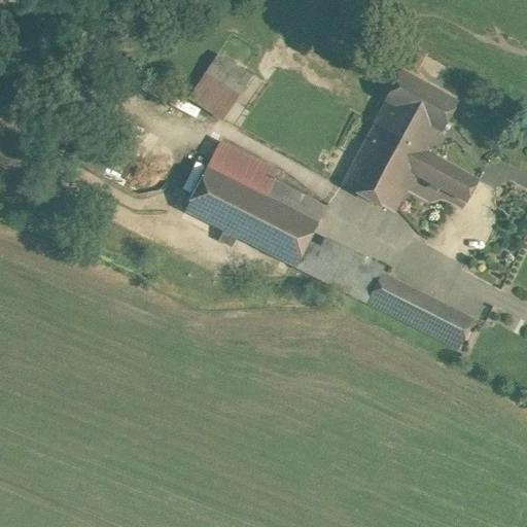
[(426,54),(413,47),(403,65),(416,72),(426,54)]
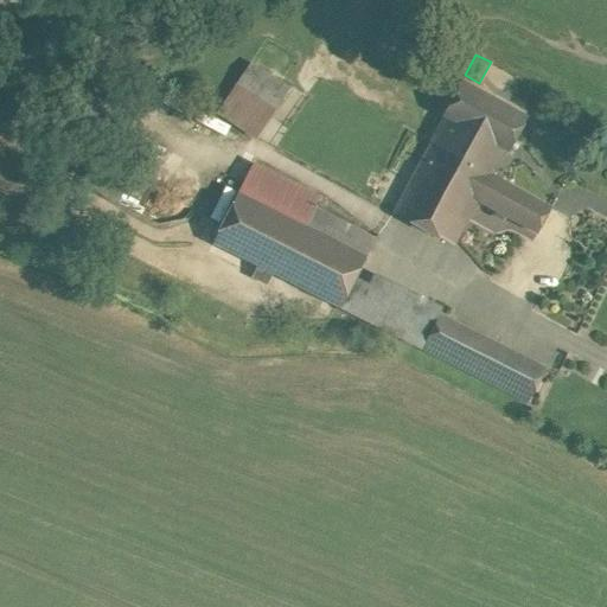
[(288,88),(250,62),(217,112),(256,138),(291,88),(289,87),(288,88)]
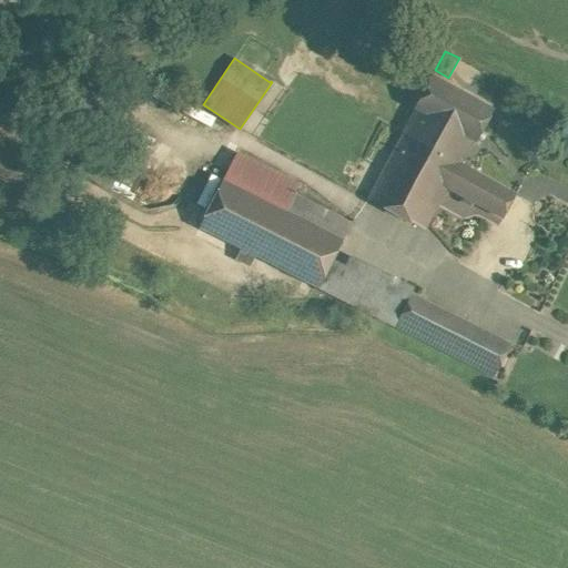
[(417,110),(472,140),(475,141),(492,110),(432,77),(414,108),(417,110)]
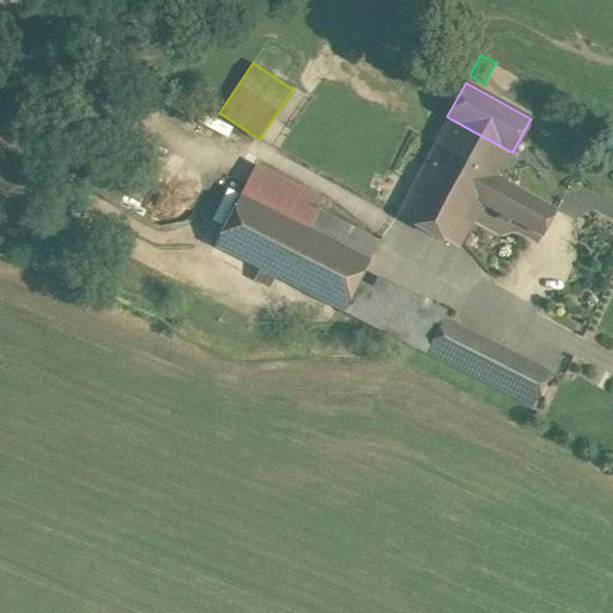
[(509,151),(450,119),(436,144),(496,177),(496,176),(509,151)]
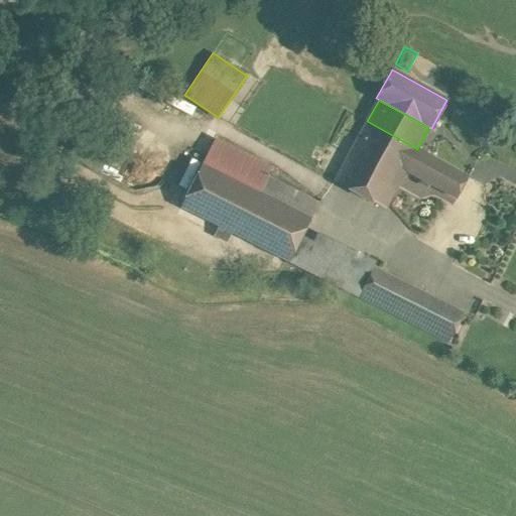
[(417,149),(367,121),(335,181),(385,208),(405,170),(457,199),(468,176),(417,148),(417,149)]
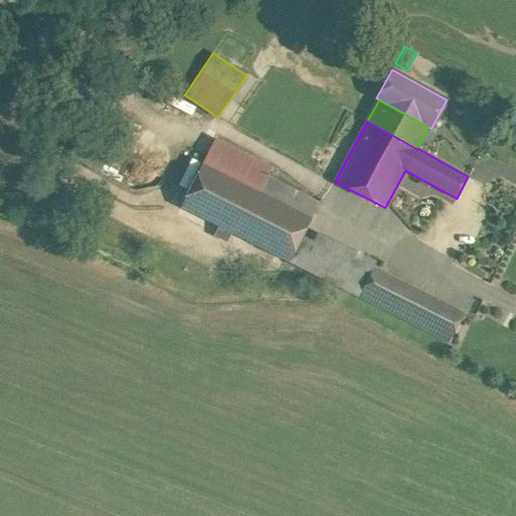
[(271,167),(217,141),(205,164),(259,191),(267,176),(271,167)]
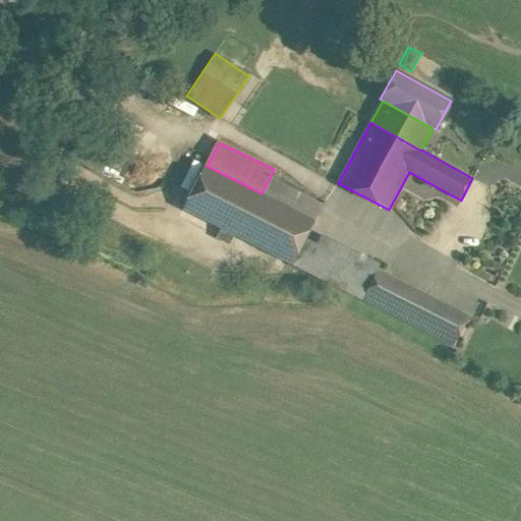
[(207,166),(205,165),(182,209),(291,264),(306,233),(313,220),(262,193),(207,166)]
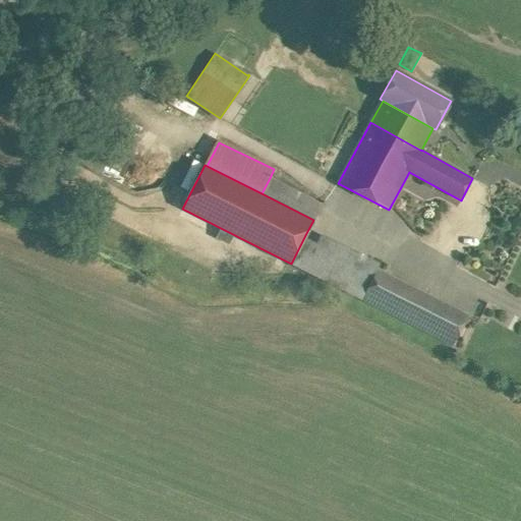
[(322,205),(270,178),(262,193),(313,220),(322,205)]
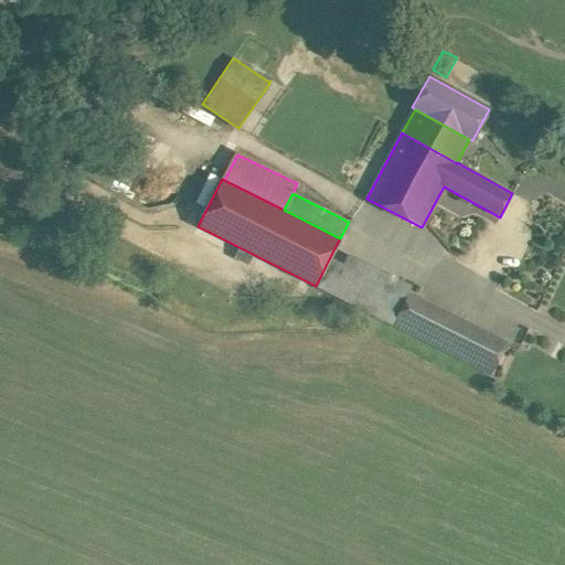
[(408,291),(332,253),(316,286),(392,324),(407,294),(408,291)]
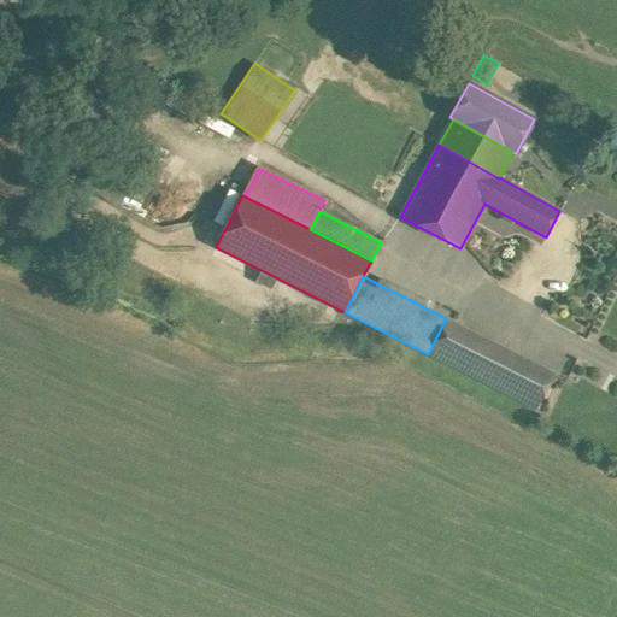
[(553,375),(445,321),(428,354),(535,409),(553,375)]
